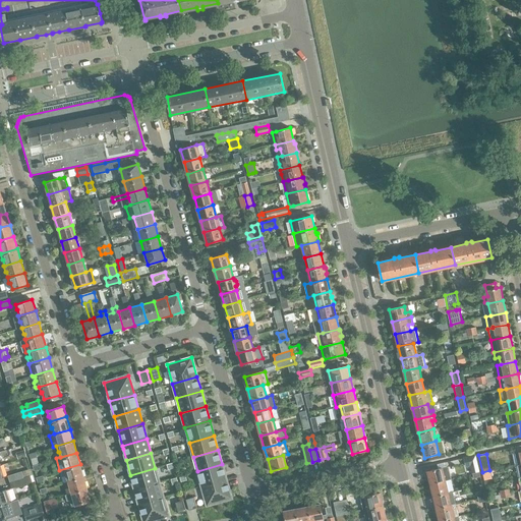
[(479,471),(475,456),(465,459),(467,466),(471,465),(473,473),(479,471)]
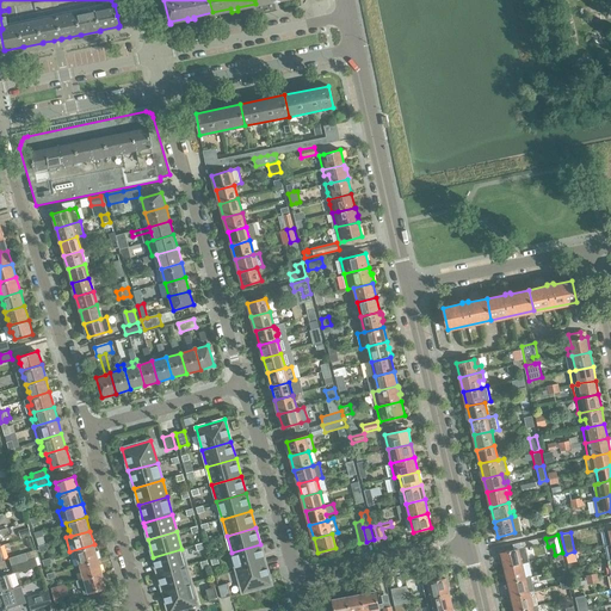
[(78,565),(98,559),(94,544),(69,551),(74,566),(78,565)]
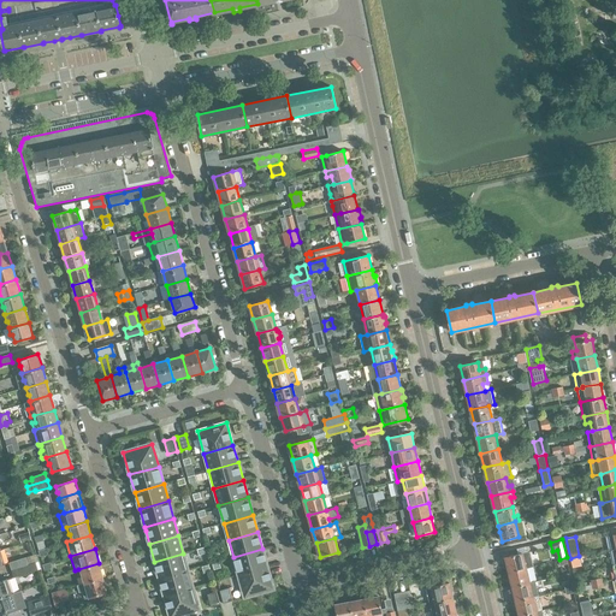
[(234,557),(238,575),(267,567),(262,549),(234,557)]
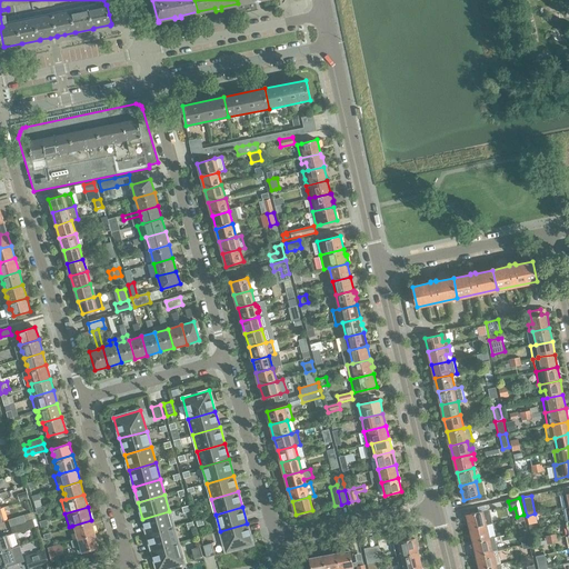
[(470,529),(487,525),(492,523),(489,509),(467,515),(470,529)]
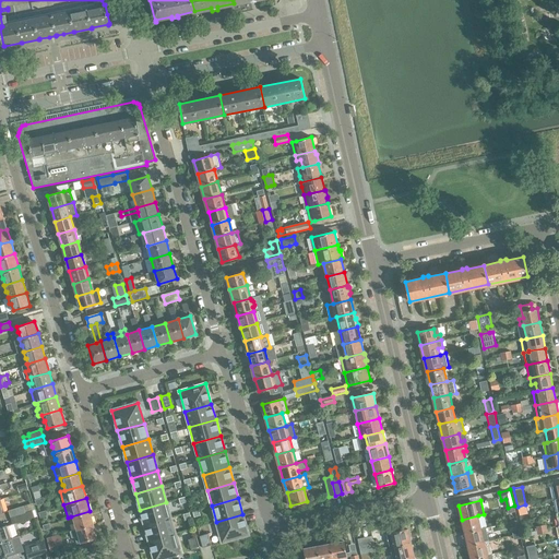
[(144,525),(170,518),(166,502),(140,510),(144,525)]
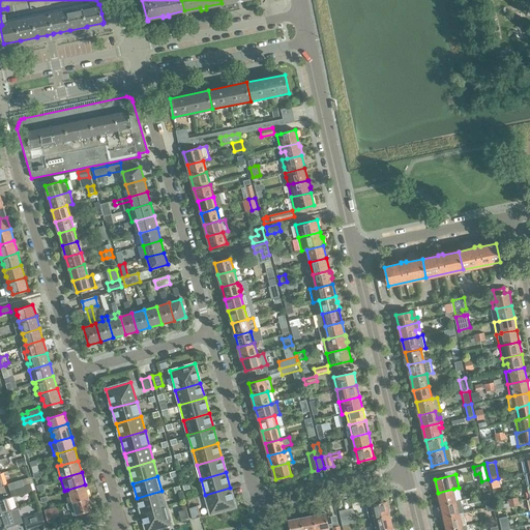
[(31,477),(22,480),(24,487),(31,484),(33,483),(31,477)]
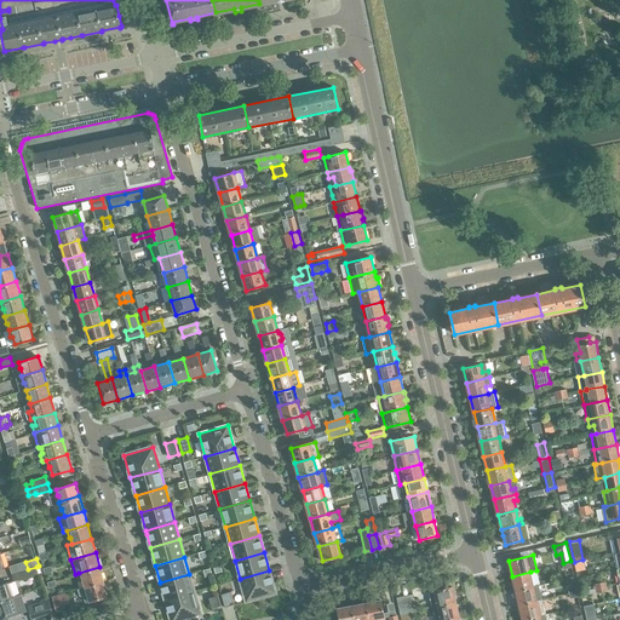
[(26,562),(10,567),(12,574),(28,569),(26,562)]
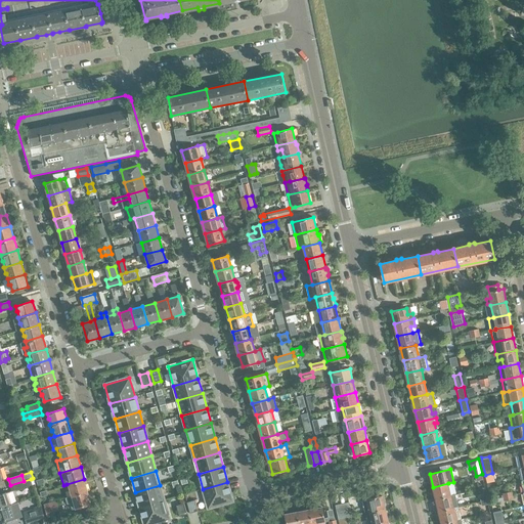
[(10,485),(12,491),(32,485),(31,479),(24,481),(10,485)]
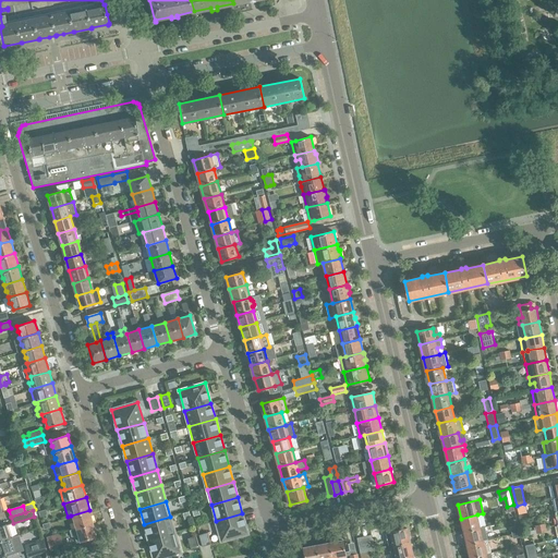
[(89,510),(71,516),(73,522),(74,521),(76,528),(94,523),(89,510)]
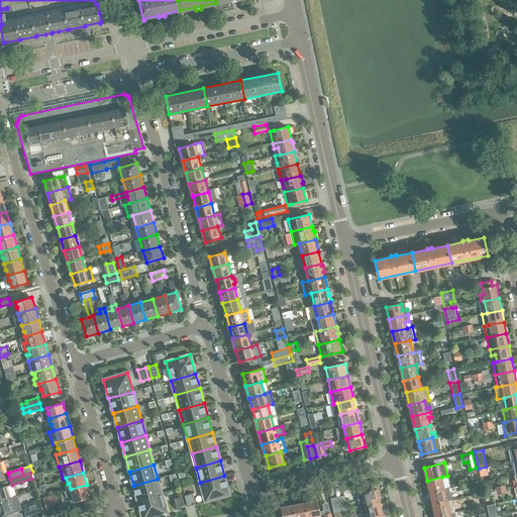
[(224,476),(200,483),(205,502),(230,495),(224,476)]
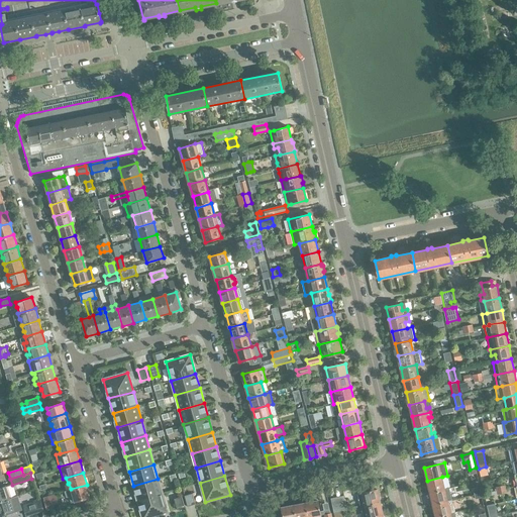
[(430,493),(444,489),(442,477),(427,481),(430,493)]
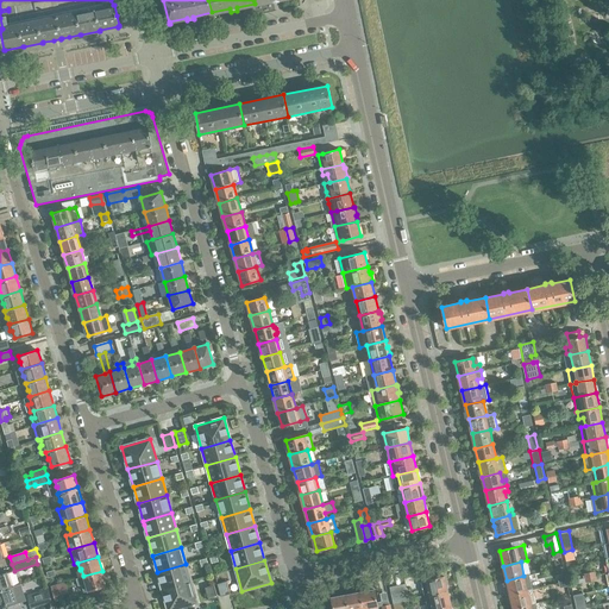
[(157,572),(162,589),(190,581),(186,564),(157,572)]
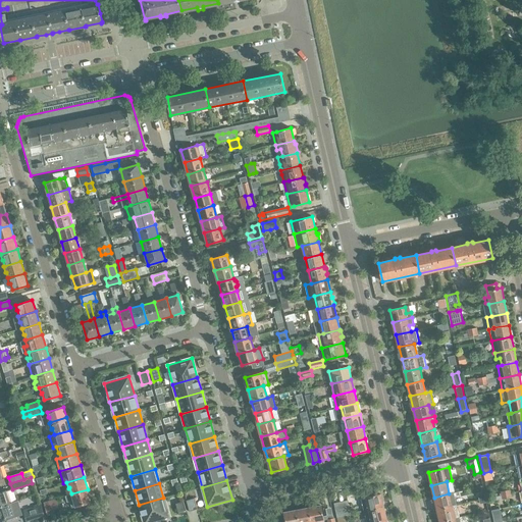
[(88,489),(71,493),(70,493),(72,500),(73,500),(75,506),(91,502),(88,489)]
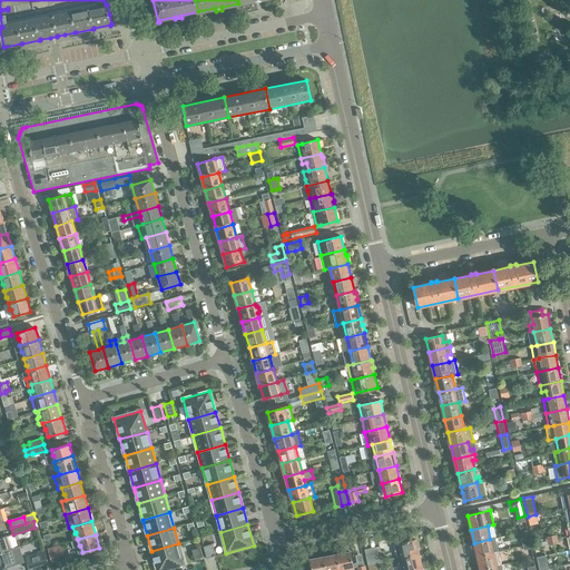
[(0,538),(0,552),(13,549),(9,536),(0,538)]
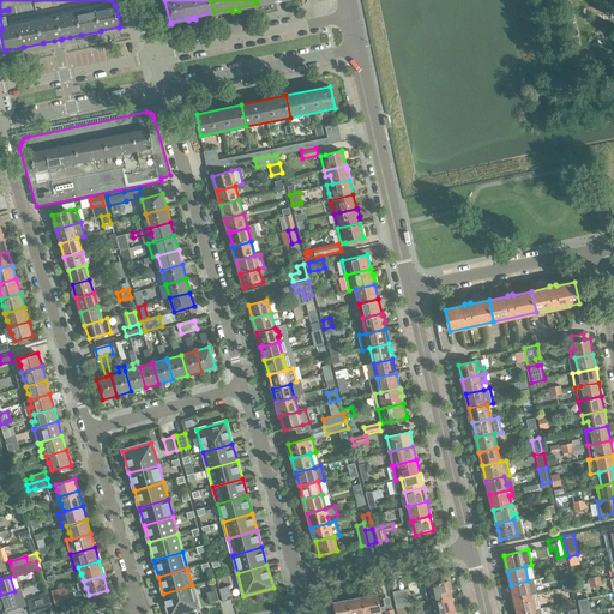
[(515,600),(531,595),(537,594),(534,579),(528,581),(511,585),(515,600)]
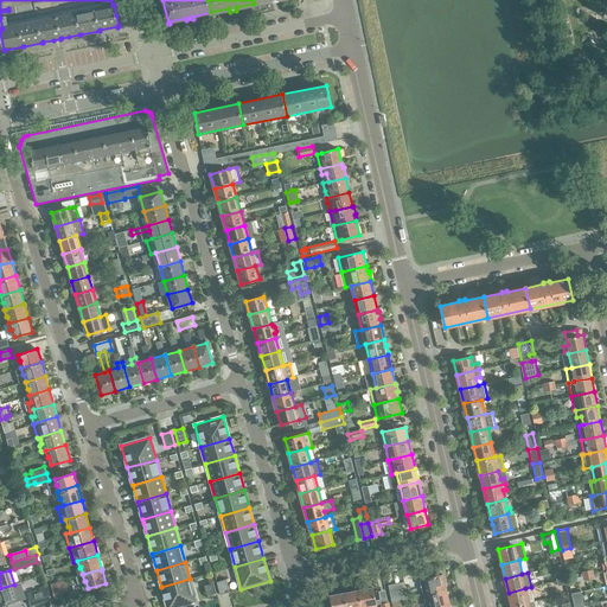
[(429,593),(446,589),(442,575),(426,579),(429,593)]
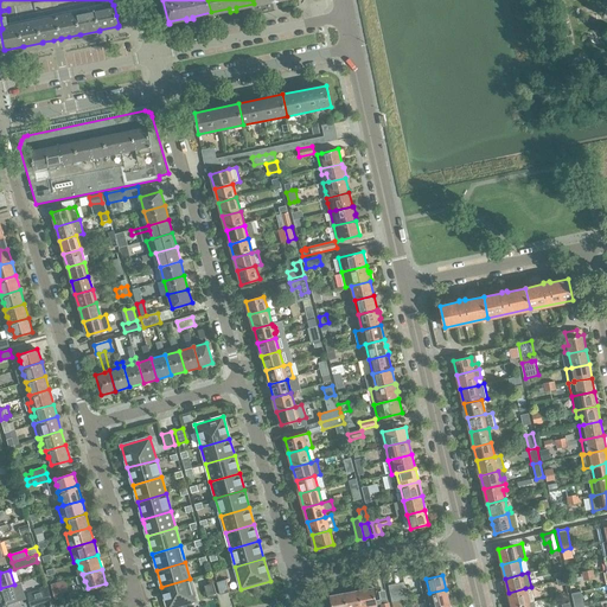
[(177,606),(197,601),(190,579),(161,587),(166,606),(177,606)]
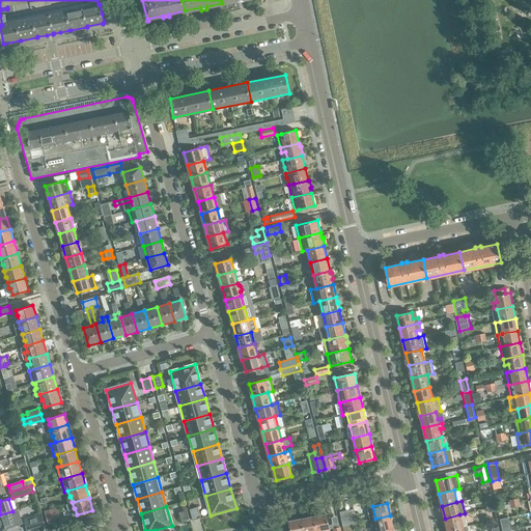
[(51,510),(54,522),(61,520),(57,507),(51,510)]
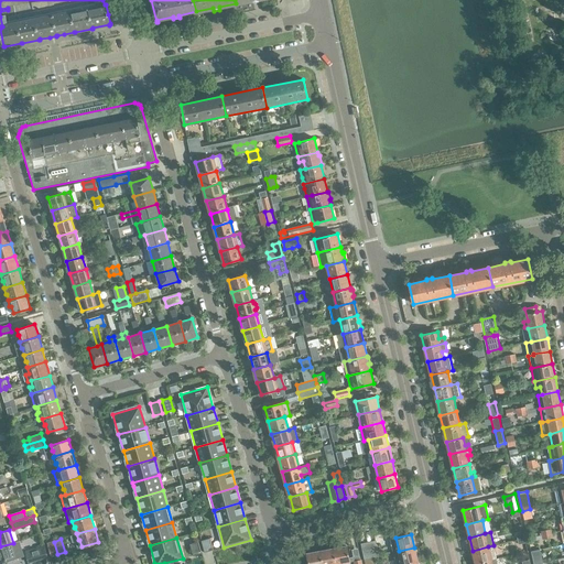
[(204,553),(214,550),(210,539),(202,541),(205,552),(204,552),(204,553)]
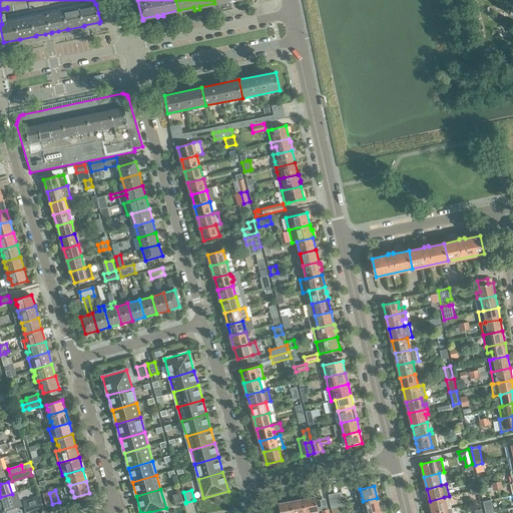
[(332,508),(334,508),(341,507),(345,506),(342,492),(329,495),(332,508)]
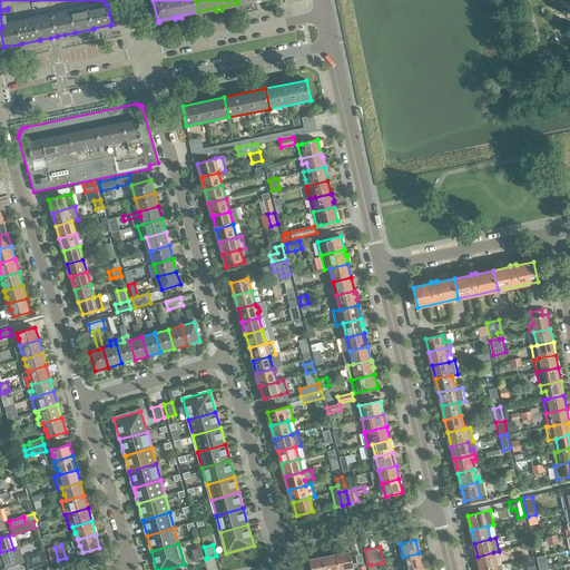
[(58,560),(55,548),(48,549),(52,561),(58,560)]
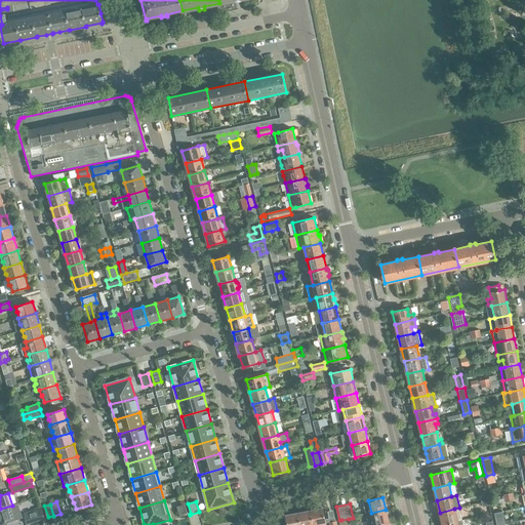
[(188,515),(185,505),(176,507),(179,518),(189,515),(188,515)]
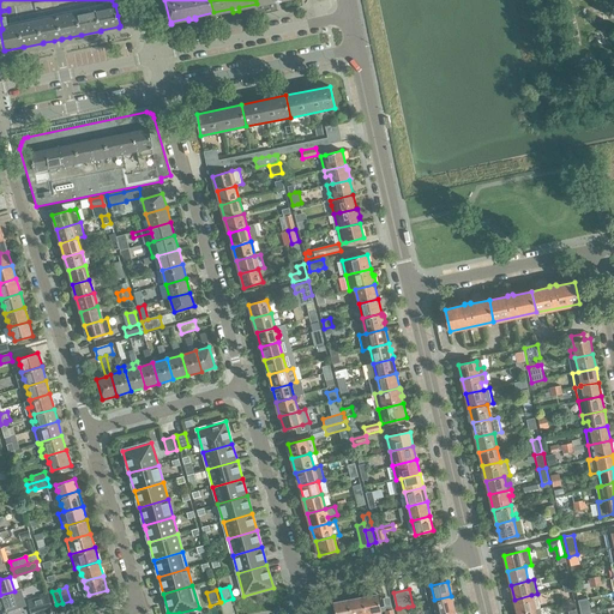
[(18,605),(14,591),(0,595),(0,611),(7,608),(8,611),(17,608),(17,606),(18,605)]
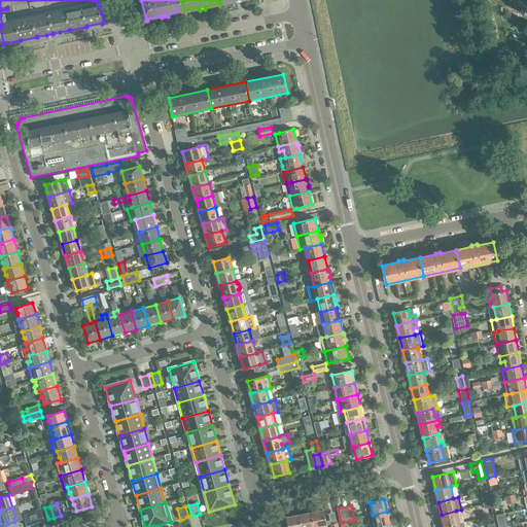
[(25,518),(25,519),(27,526),(45,521),(41,510),(35,512),(35,515),(25,518)]
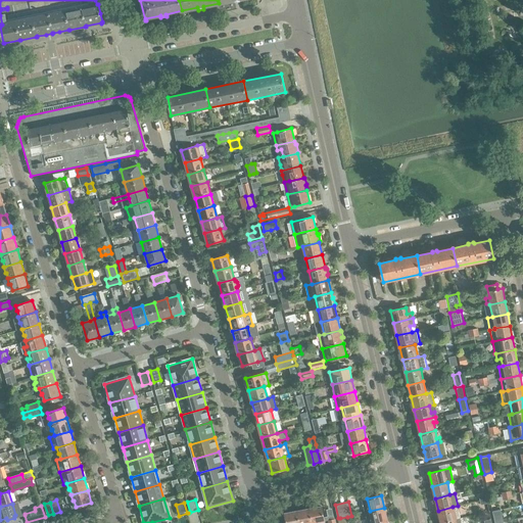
[(453,507),(438,511),(440,522),(461,518),(458,506),(453,507)]
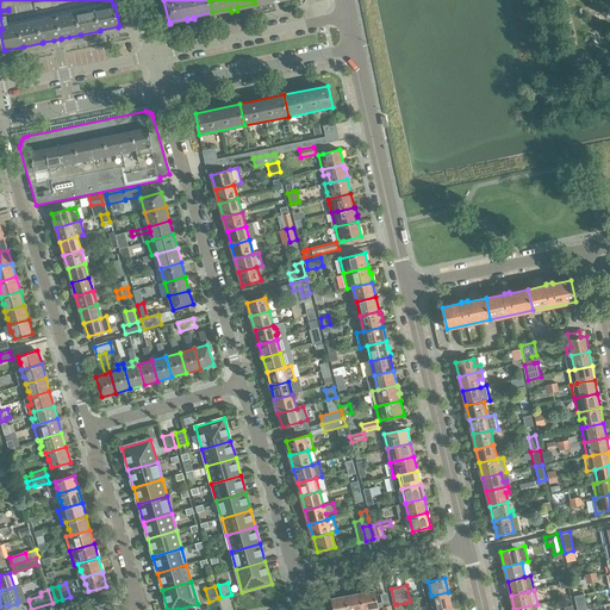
[(361,593),(363,609),(367,609),(378,608),(375,591),(361,593)]
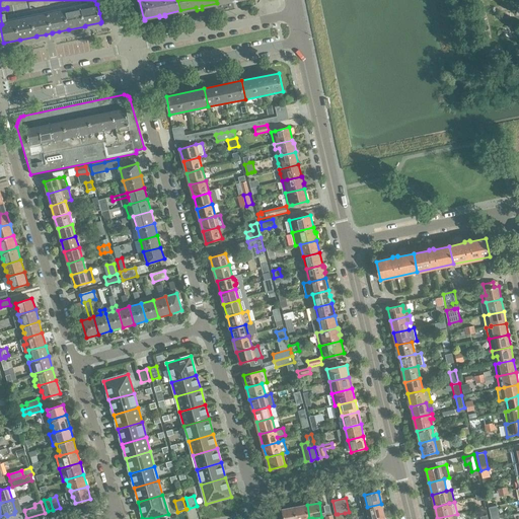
[(364,518),(373,518),(384,516),(381,504),(367,507),(362,508),(364,518)]
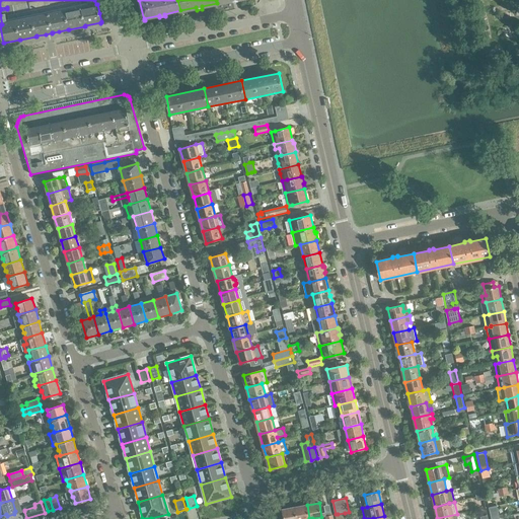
[(294,507),(296,518),(309,518),(307,505),(294,507)]
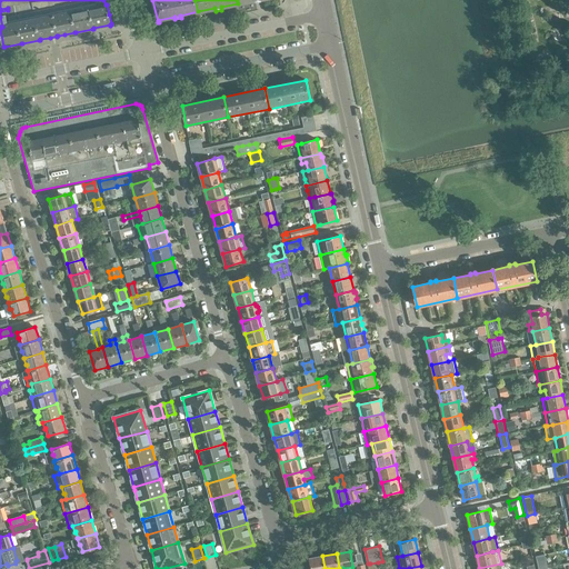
[(325,568),(322,556),(310,558),(311,568),(325,568)]
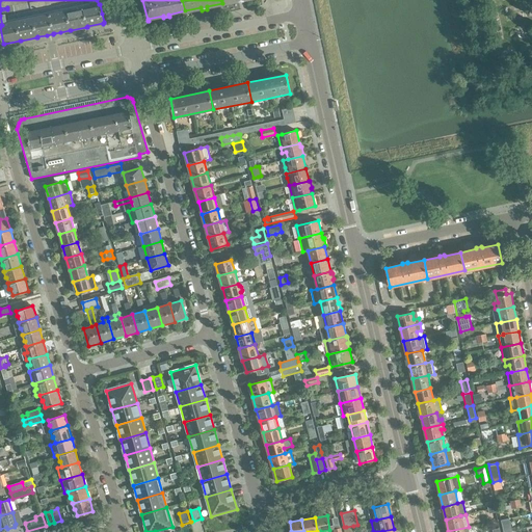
[(509,522),(502,524),(504,531),(511,530),(509,522)]
